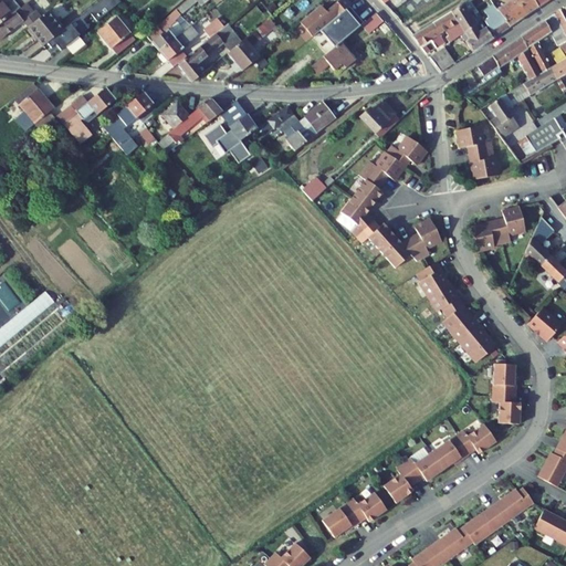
[(19,0),(17,3),(13,0),(12,0),(6,7),(0,0),(0,24),(27,3),(30,0),(19,0)]
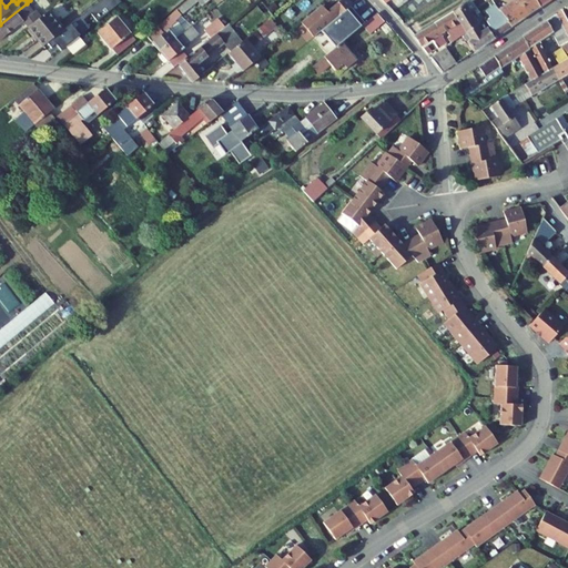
[(190,0),(180,9),(184,13),(199,1),(196,0),(190,0)]
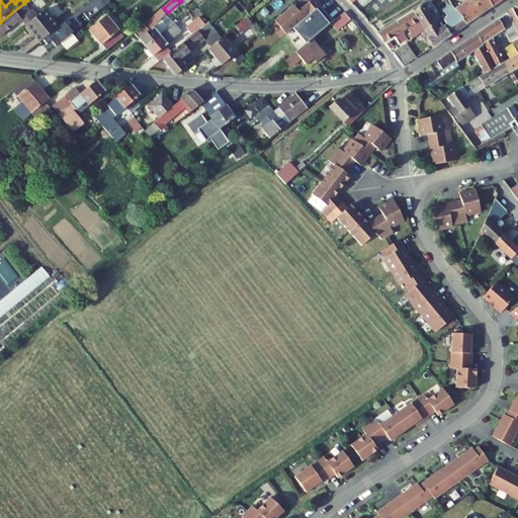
[(321,5),(316,0),(311,0),(298,11),(293,5),(274,20),(286,34),(321,5)]
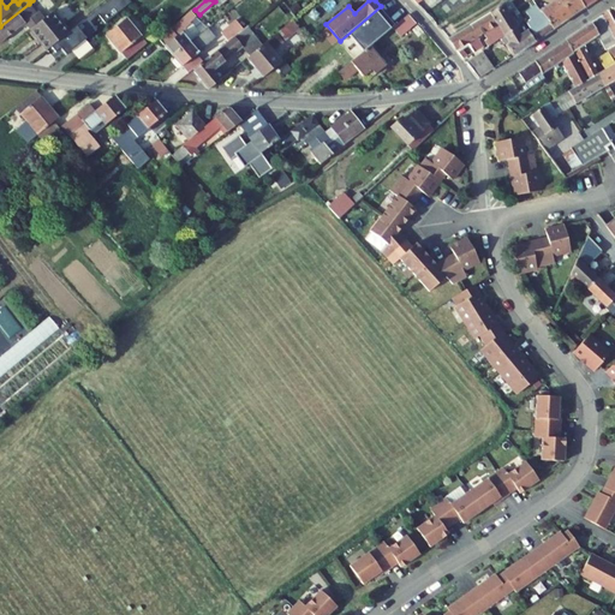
[(354,47),(341,59),(346,66),(368,49),(366,48),(360,41),(372,31),(400,7),(394,0),(387,0),(381,6),(382,7),(364,23),(357,29),(356,28),(346,37),(354,47)]
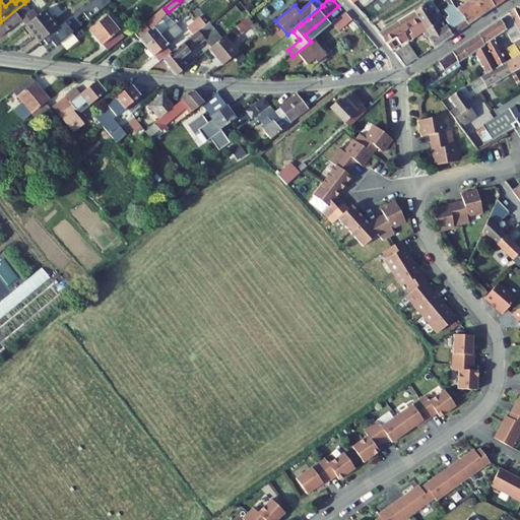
[(472,0),(469,0),(457,9),(468,25),(483,14),(472,0)]
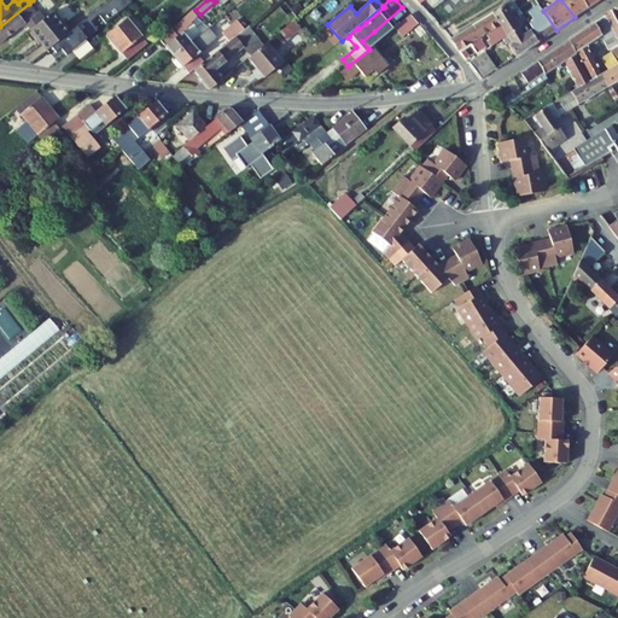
[(561,0),(575,17),(586,11),(577,0),(561,0)]
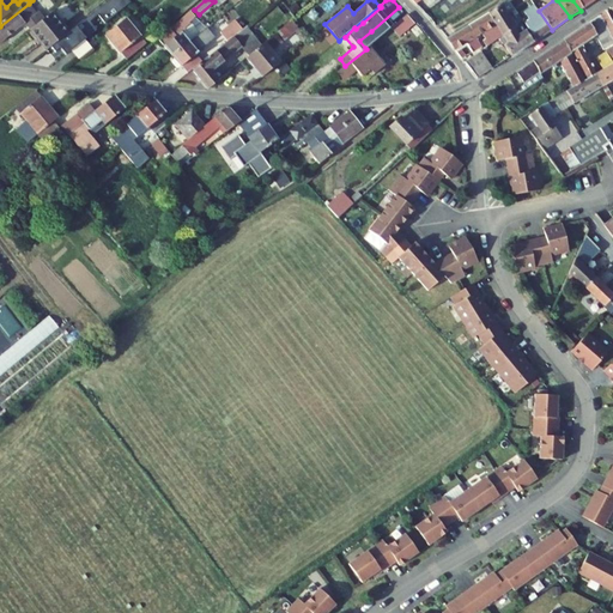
[(576,0),(572,0),(581,11),(583,8),(576,0)]
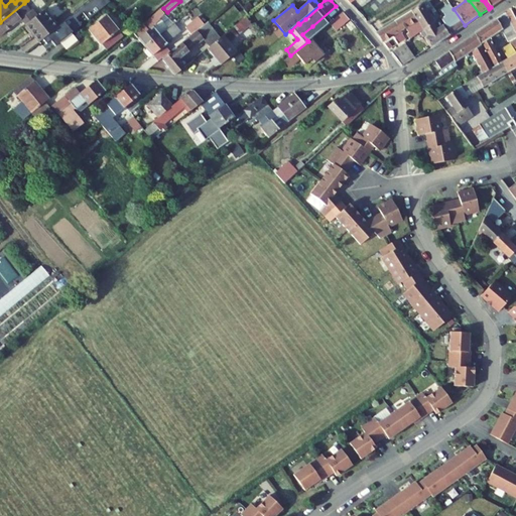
[(433,13),(436,12),(428,1),(411,11),(423,30),(433,24),(426,12),(430,10),(433,13)]
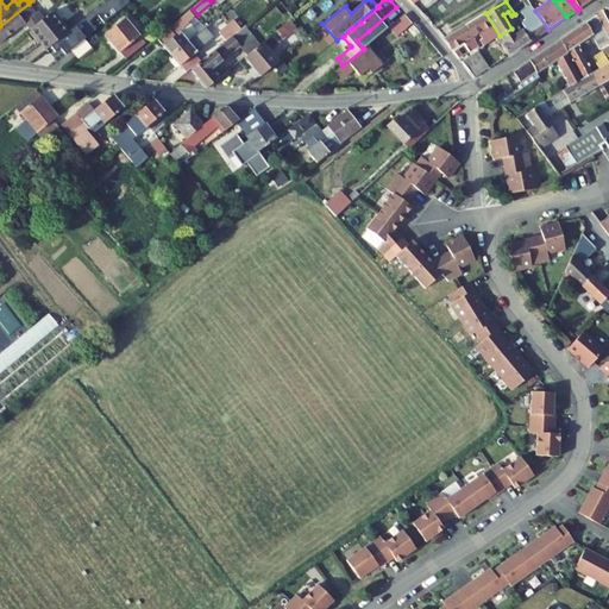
[(38,11),(36,13),(29,4),(0,26),(0,43),(25,23),(31,30),(44,18),(38,11)]
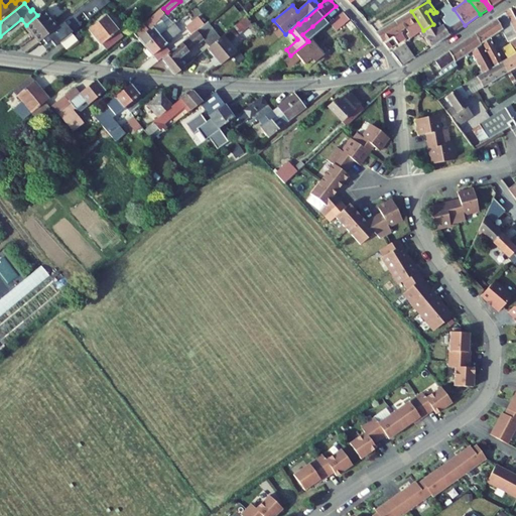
[(452,34),(465,25),(454,9),(450,4),(441,10),(445,17),(442,20),(452,34)]
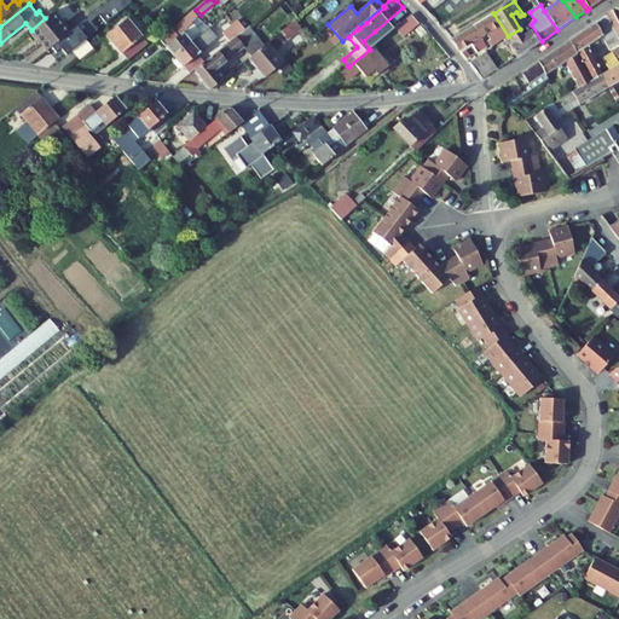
[(618,7),(606,16),(618,40),(618,7)]
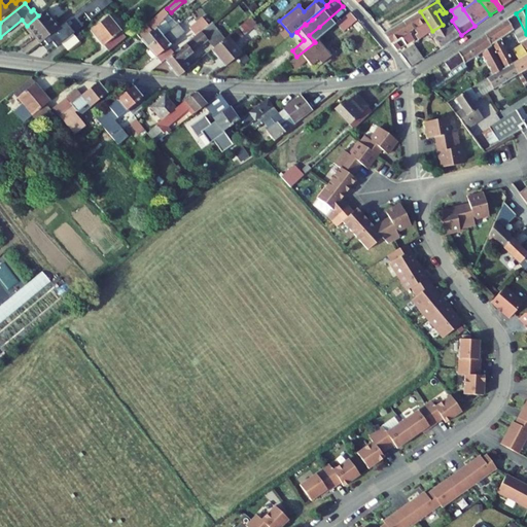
[(164,19),(168,14),(164,10),(157,15),(136,34),(148,48),(164,36),(172,29),(164,19)]
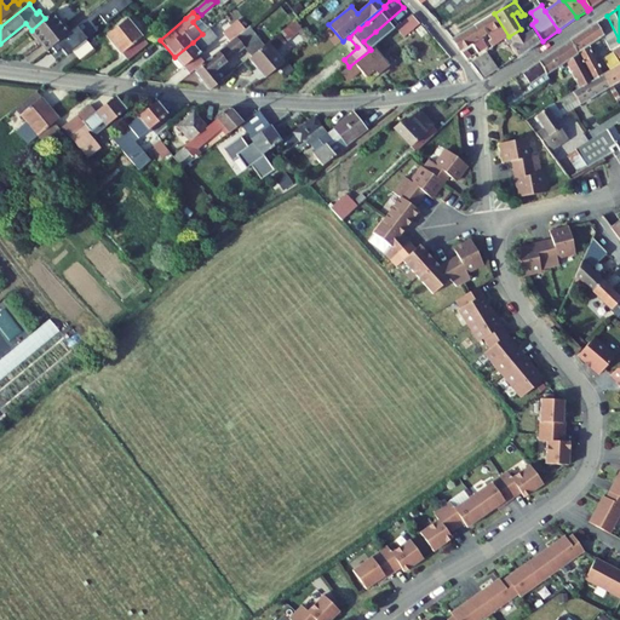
[(32,30),(49,51),(68,34),(52,13),(45,19),(32,30)]
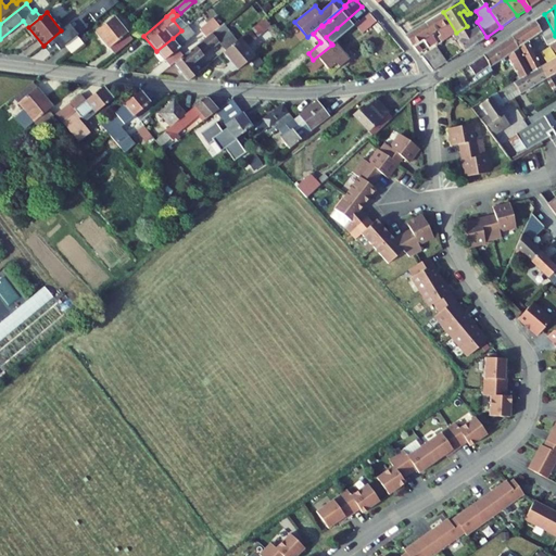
[(439,37),(442,42),(453,35),(456,33),(443,12),(426,23),(431,34),(439,29),(442,35),(439,37)]
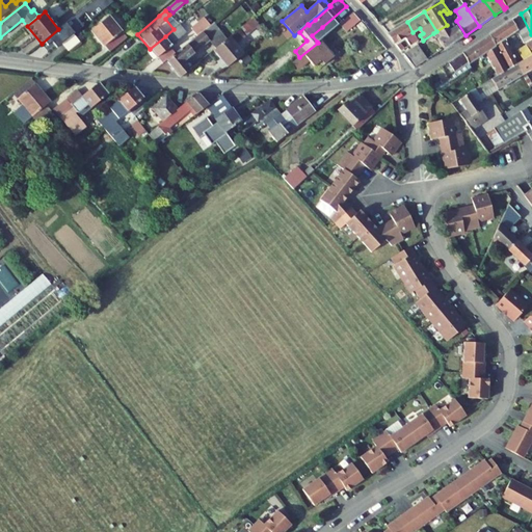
[(340,24),(347,32),(361,21),(353,12),(340,24)]
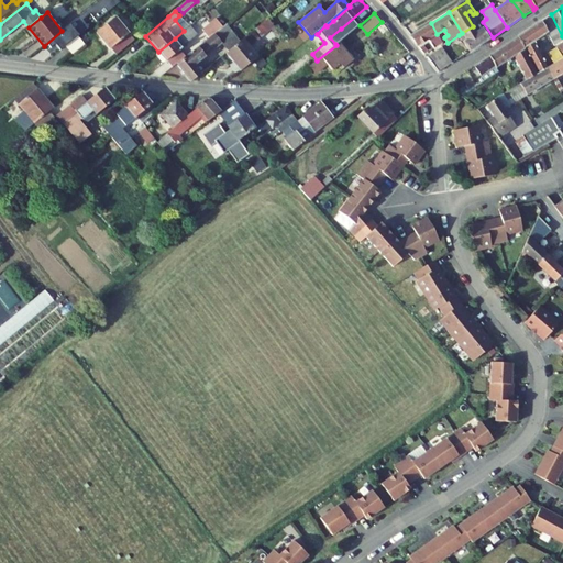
[(562,36),(551,14),(542,21),(548,32),(550,36),(554,45),(556,44),(562,41),(562,36)]
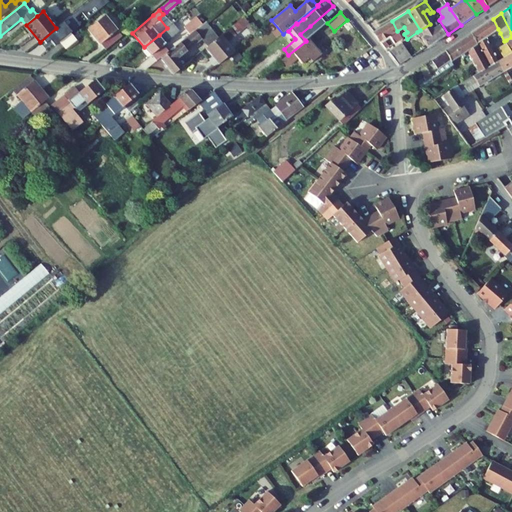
[(101,44),(106,50),(122,37),(105,16),(88,29),(100,45),(101,44)]
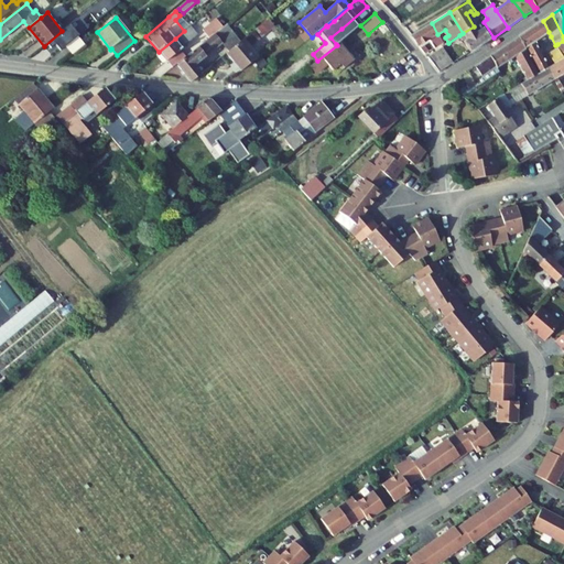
[(203,30),(209,38),(223,26),(216,19),(203,30)]
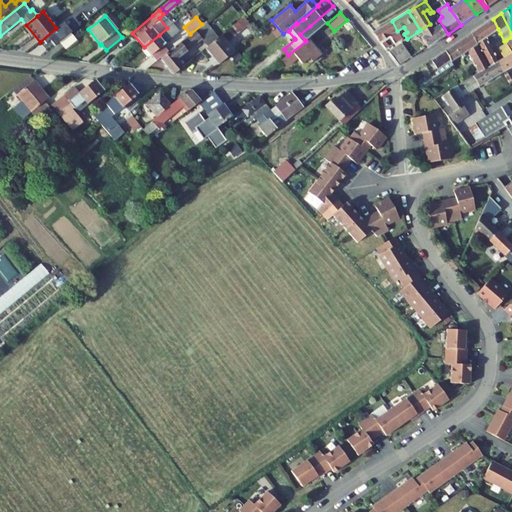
[(219,64),(235,51),(228,42),(250,24),(244,17),(218,38),(208,47),(206,48),(219,64)]
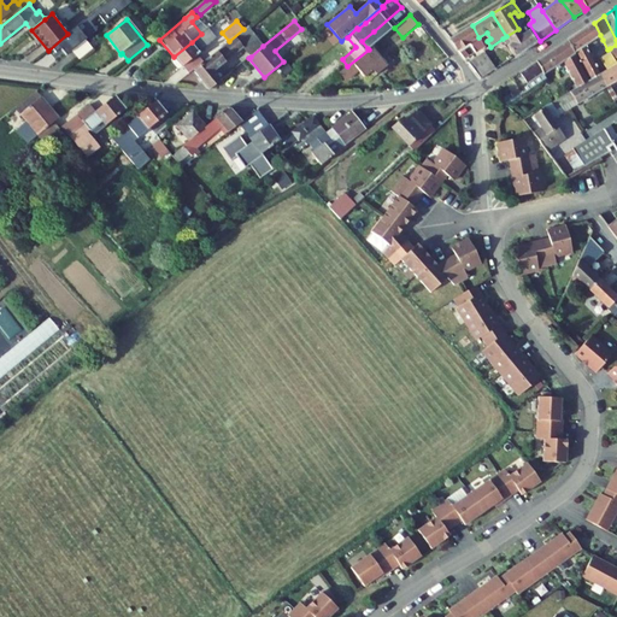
[(600,35),(594,23),(583,29),(568,41),(588,82),(599,75),(601,74),(588,50),(586,45),(592,41),(600,35)]
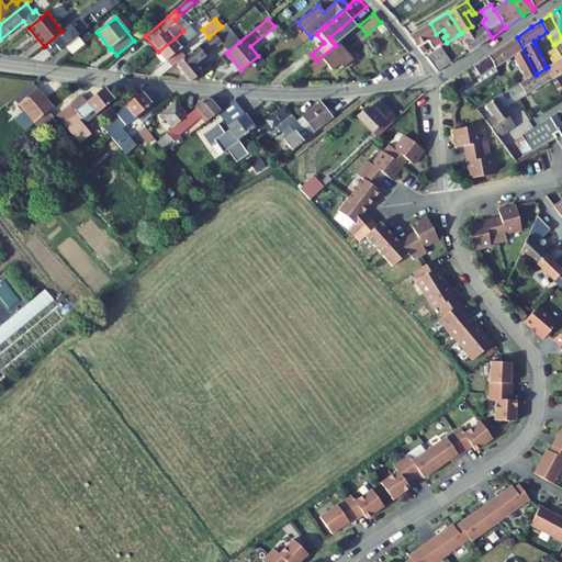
[(469,52),(470,52),(490,38),(479,22),(472,26),(461,33),(458,35),(469,52)]
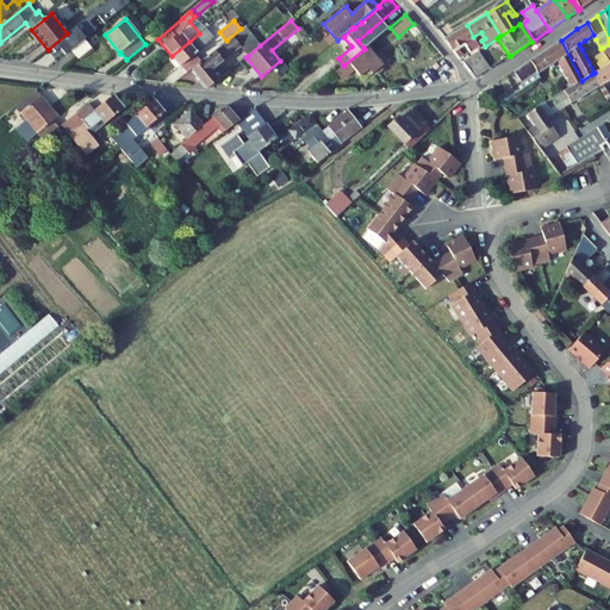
[(446,38),(453,50),(465,42),(471,53),(479,47),(473,37),(467,25),(446,38)]
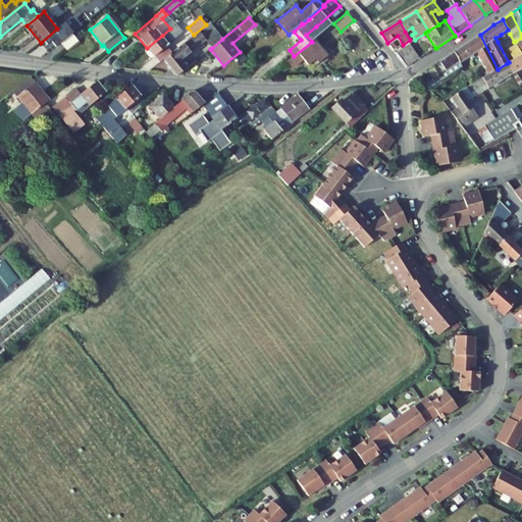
[(187,68),(180,60),(206,40),(212,48),(222,39),(209,22),(206,24),(194,35),(172,53),(163,59),(177,75),(178,74),(187,68)]
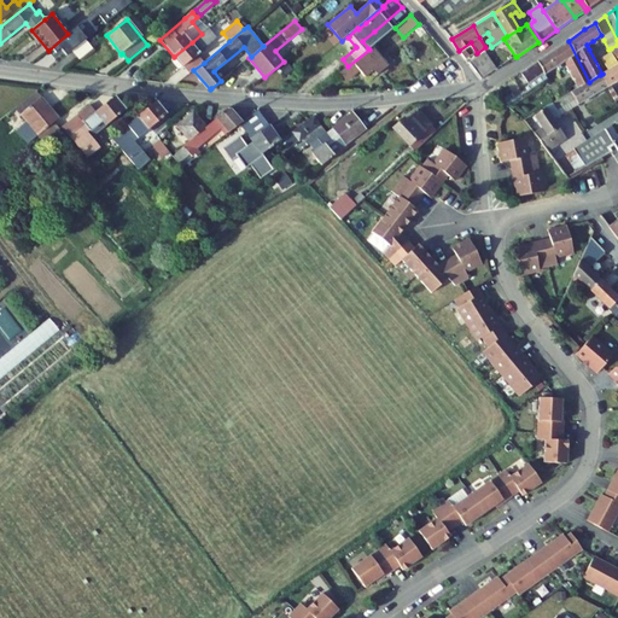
[(216,39),(208,29),(202,34),(192,42),(174,57),(182,68),(184,66),(190,74),(193,70),(204,63),(198,54),(216,39)]
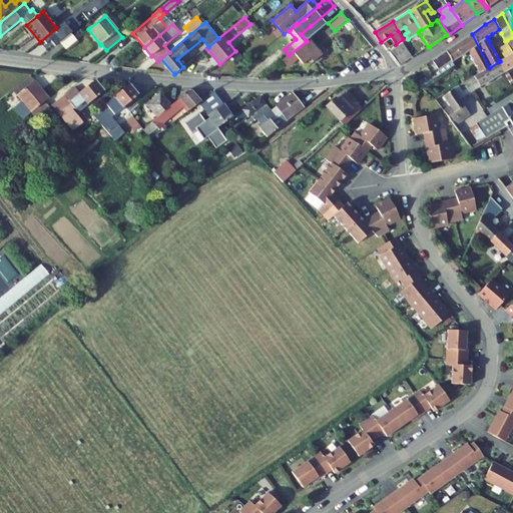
[(225,31),(221,27),(215,31),(219,36),(225,31)]
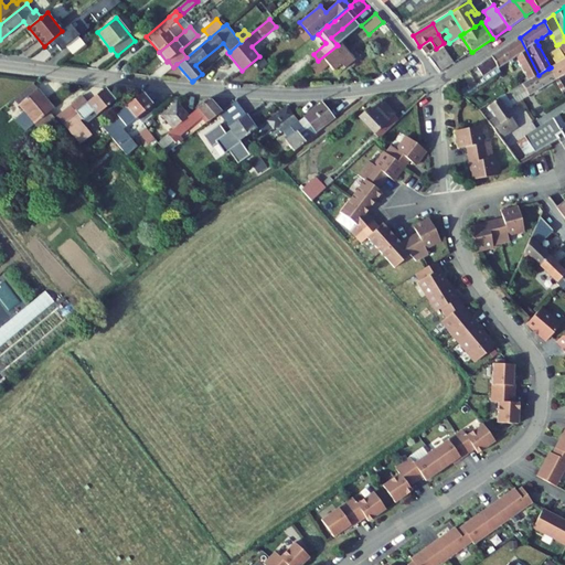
[(536,41),(539,45),(552,36),(550,32),(542,38),(536,41)]
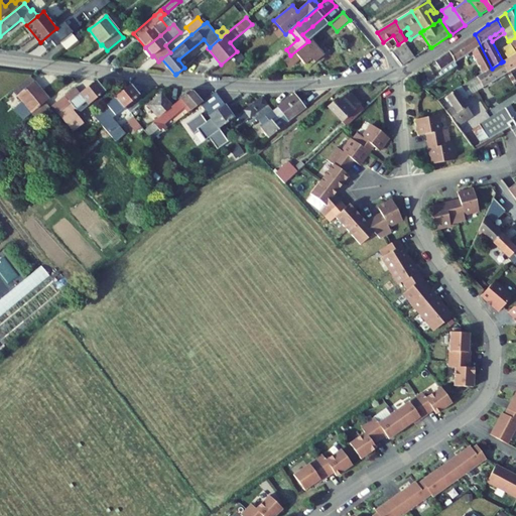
[(60,42),(66,49),(77,39),(72,33),(60,42)]
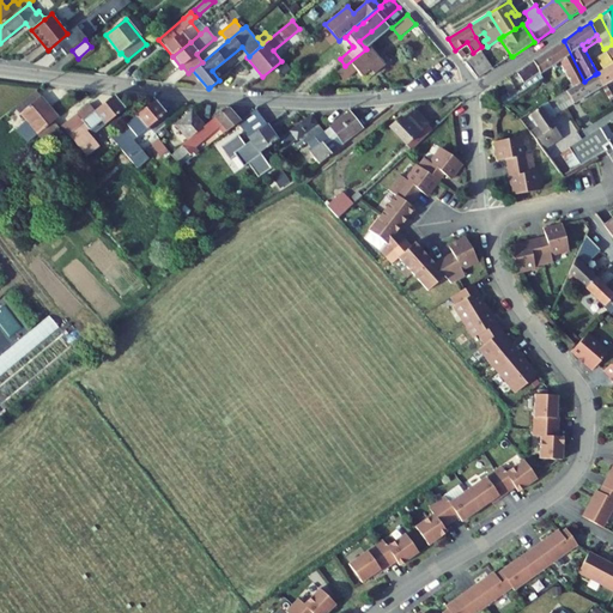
[(564,41),(533,61),(540,73),(551,65),(553,70),(562,64),(574,87),(584,82),(564,41)]
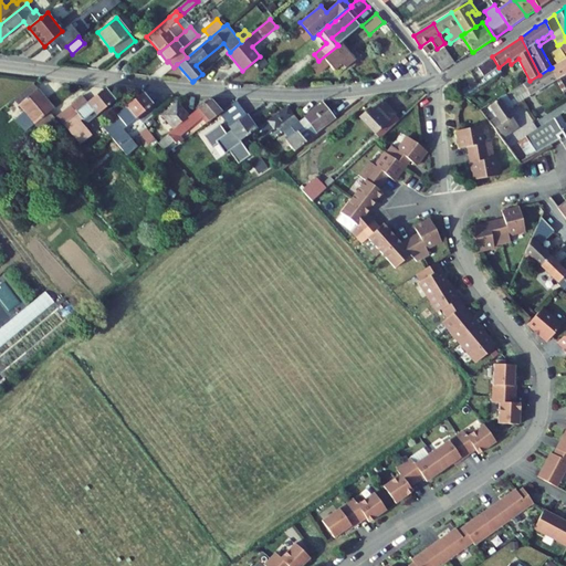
[(316,73),(320,73),(329,65),(335,72),(341,66),(344,71),(355,61),(346,50),(348,48),(343,41),(338,45),(318,61),(312,67),(316,73)]
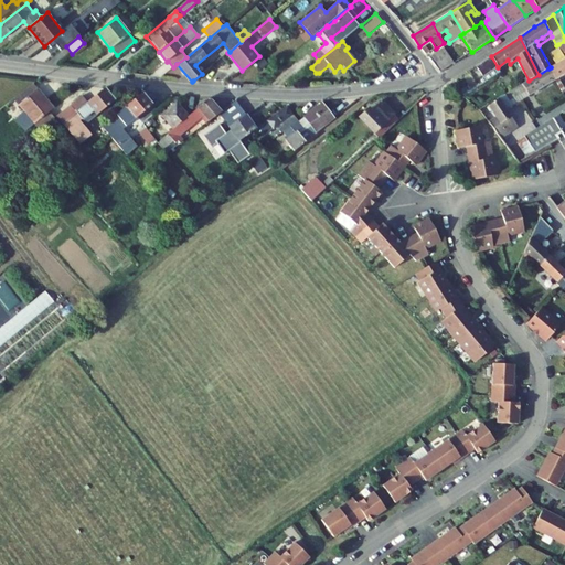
[(440,72),(454,63),(444,48),(429,57),(440,72)]
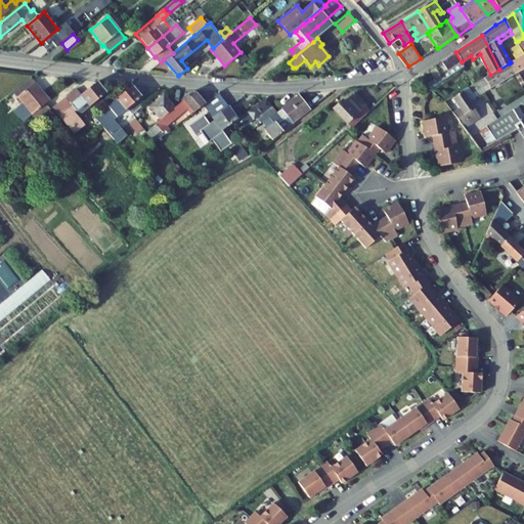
[(511,50),(516,59),(523,54),(523,50),(520,45),(511,50)]
